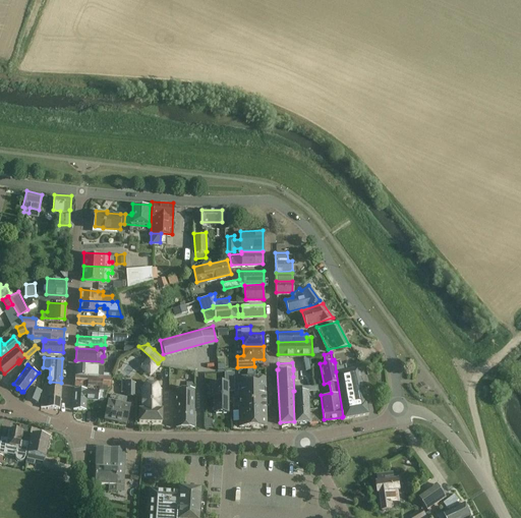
[(75,373),(111,376),(111,371),(103,370),(104,365),(75,364),(75,373)]
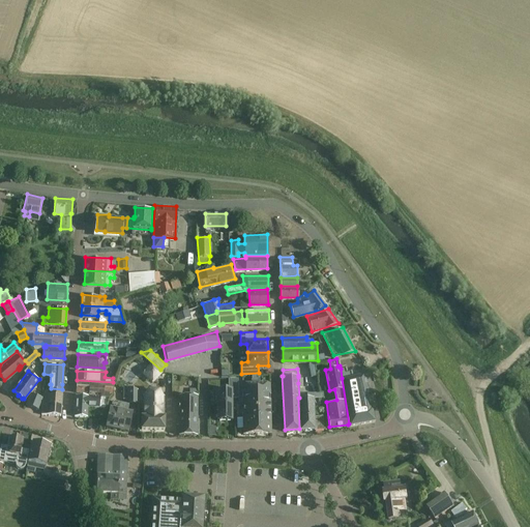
[(162,373),(164,381),(172,380),(171,371),(162,373)]
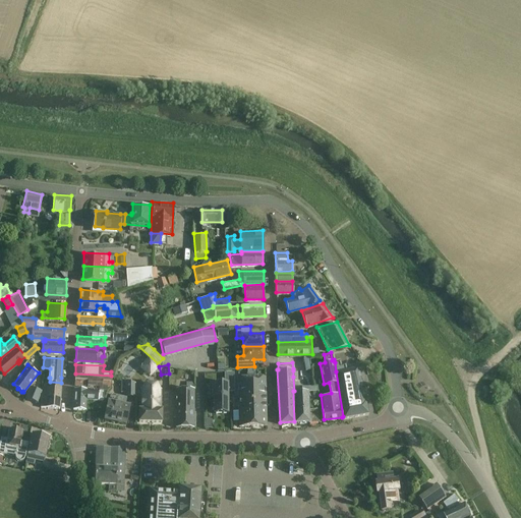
[(357,366),(336,371),(343,416),(368,413),(357,366)]
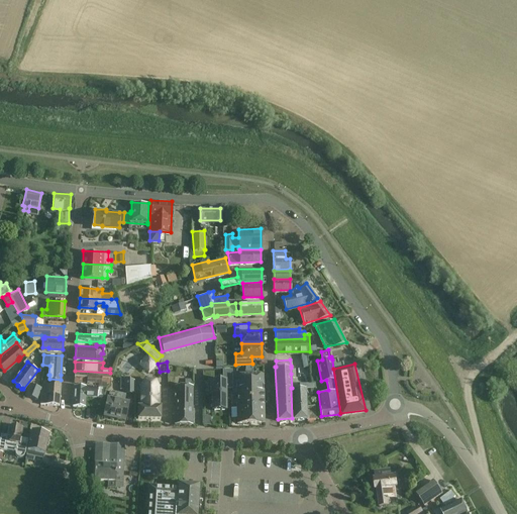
[(106,384),(107,384),(107,383),(109,384),(110,373),(75,371),(74,381),(87,381),(87,383),(106,384)]
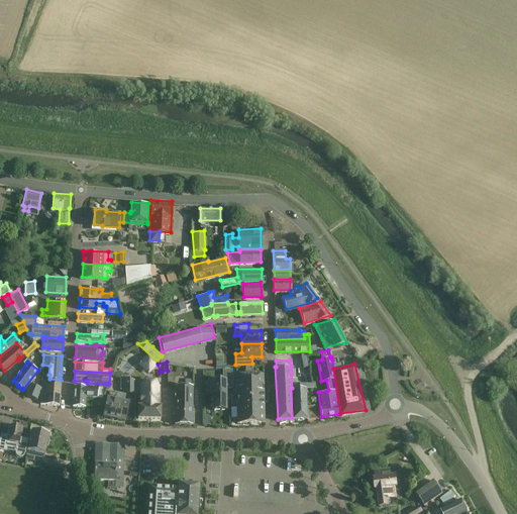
[(264,372),(236,373),(237,421),(265,420),(264,372)]
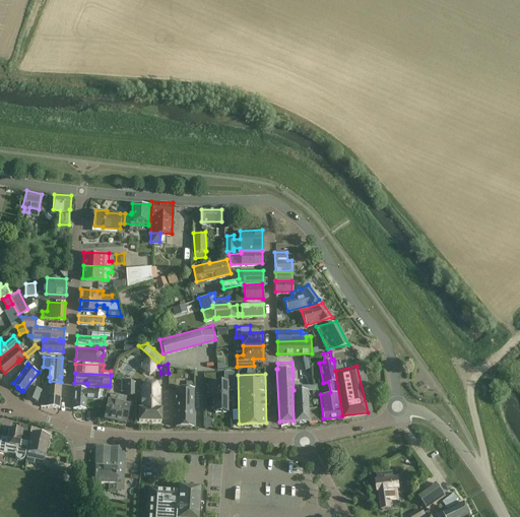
[(122,394),(134,394),(134,381),(122,377),(122,394)]
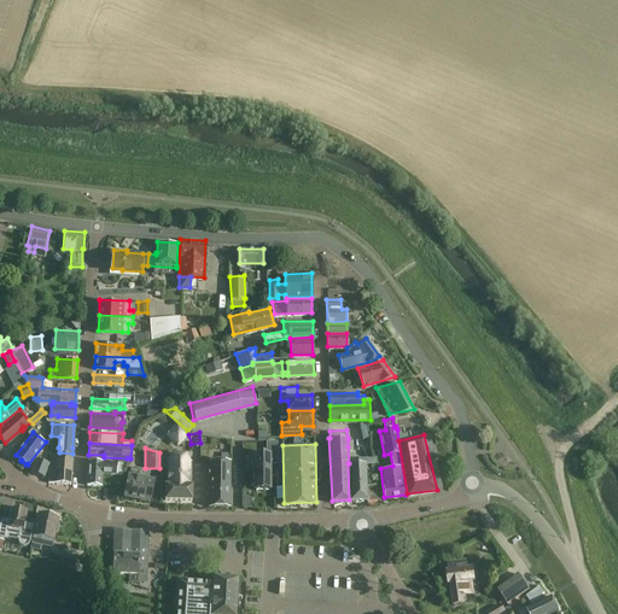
[(48,468),(71,469),(73,458),(73,454),(59,452),(50,451),(48,468)]
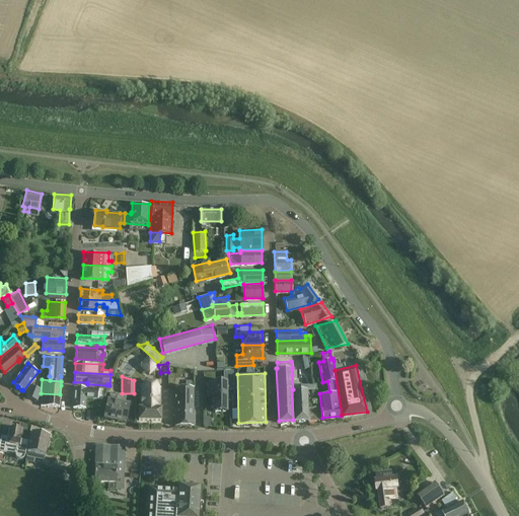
[(213,394),(227,394),(227,379),(211,379),(211,394),(213,394)]
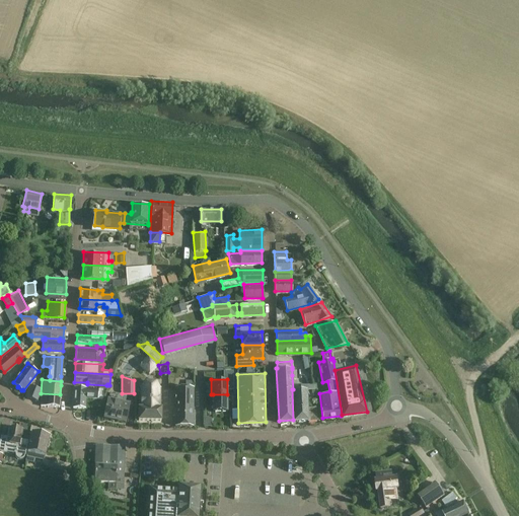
[(307,388),(315,387),(315,382),(300,383),(300,388),(293,389),(292,389),(293,420),(294,420),(317,418),(316,406),(307,407),(307,388)]
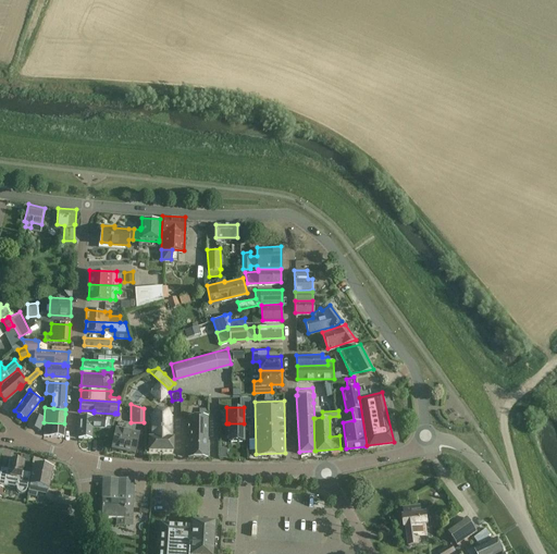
[(39,428),(44,416),(32,411),(27,423),(39,428)]
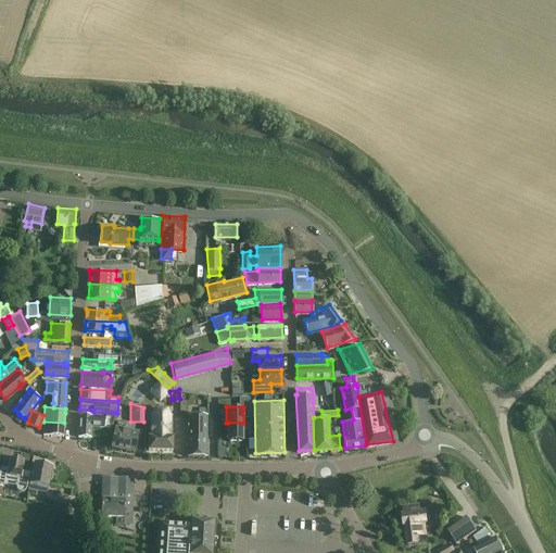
[(110,426),(114,413),(93,412),(92,414),(79,413),(78,435),(91,436),(91,425),(103,425),(103,426),(110,426)]
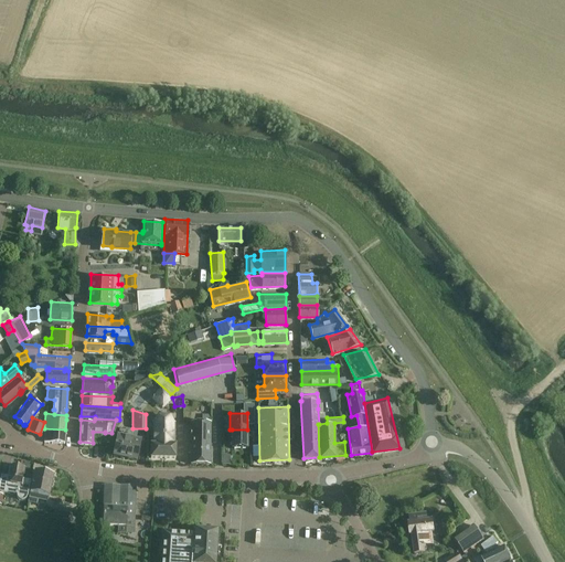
[(210,462),(211,420),(191,420),(190,462),(210,462)]
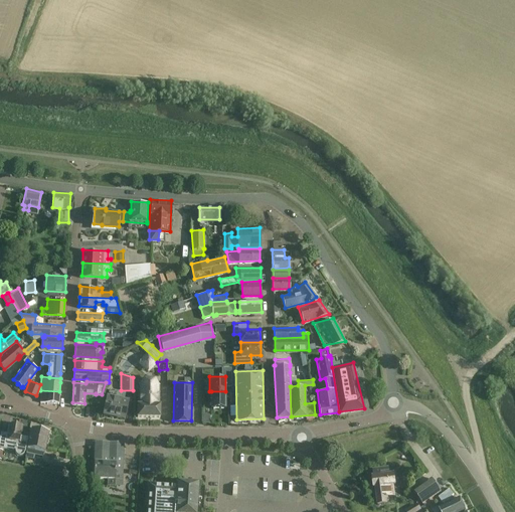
[(159,383),(139,383),(139,403),(138,403),(138,415),(160,415),(160,403),(159,403),(159,383)]
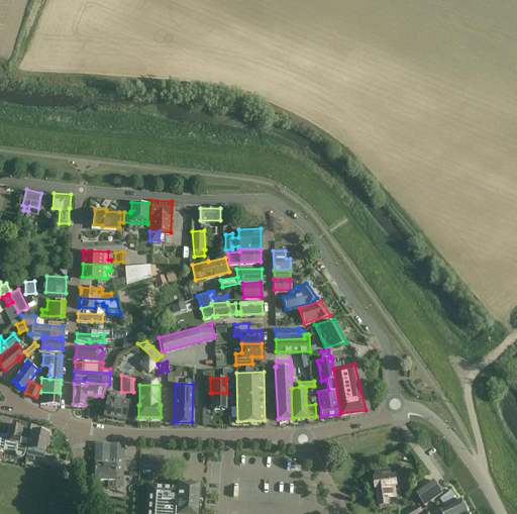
[(103,414),(124,418),(128,401),(124,400),(125,393),(109,390),(108,397),(107,397),(103,414)]
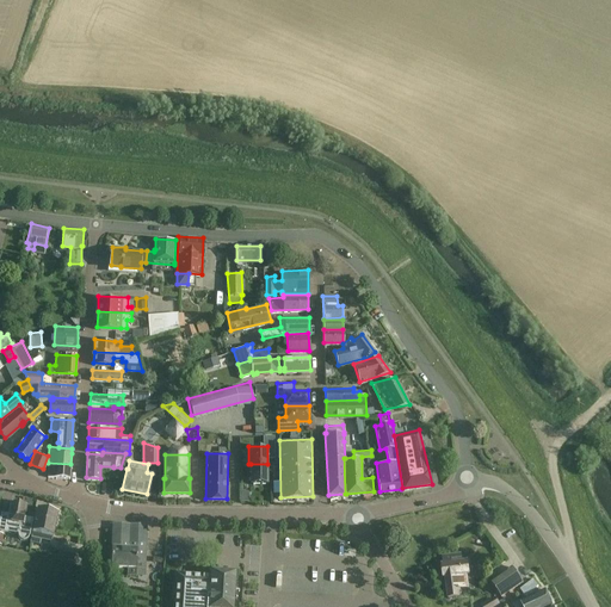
[(47,475),(71,476),(71,464),(48,463),(47,475)]
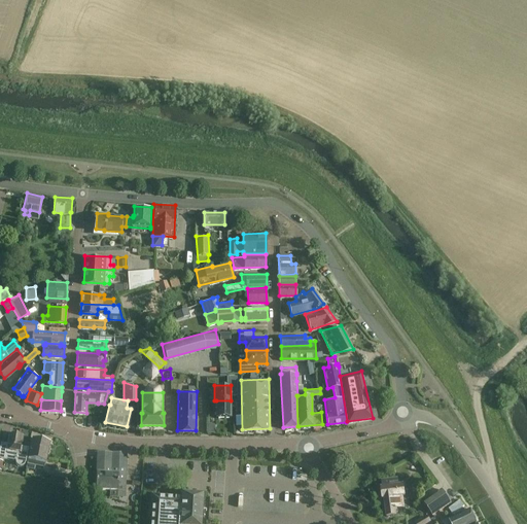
[(216,416),(231,416),(231,400),(216,400),(216,416)]
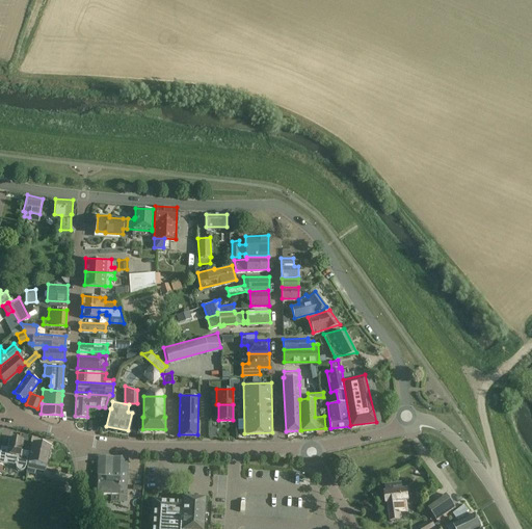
[(18,468),(19,468),(19,469),(20,469),(21,469),(22,469),(23,469),(23,468),(24,468),(25,467),(25,466),(26,466),(26,465),(28,450),(21,449),(23,438),(9,435),(7,447),(1,445),(0,450),(0,460),(6,461),(16,464),(16,465),(17,466),(17,467),(18,468)]
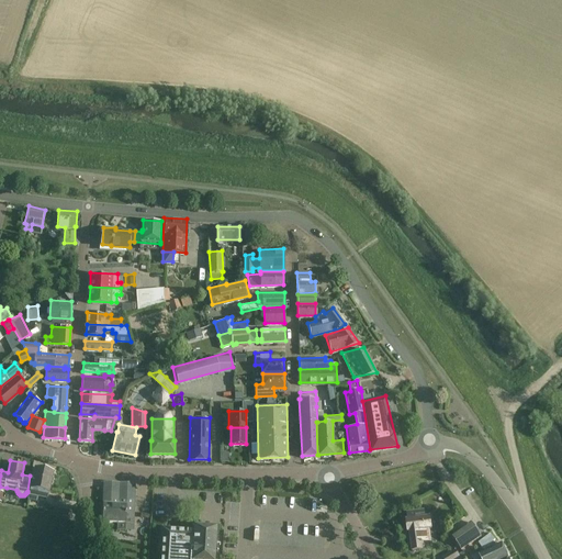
[(37,494),(47,496),(53,469),(34,465),(30,488),(27,496),(36,499),(37,494)]
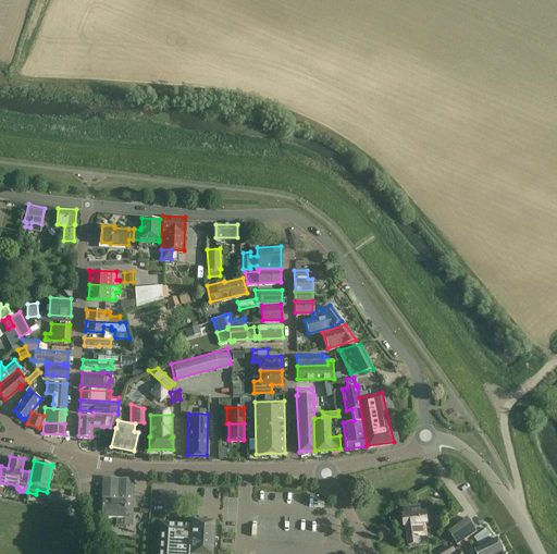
[(134,477),(102,475),(100,516),(114,516),(114,522),(132,524),(134,477)]
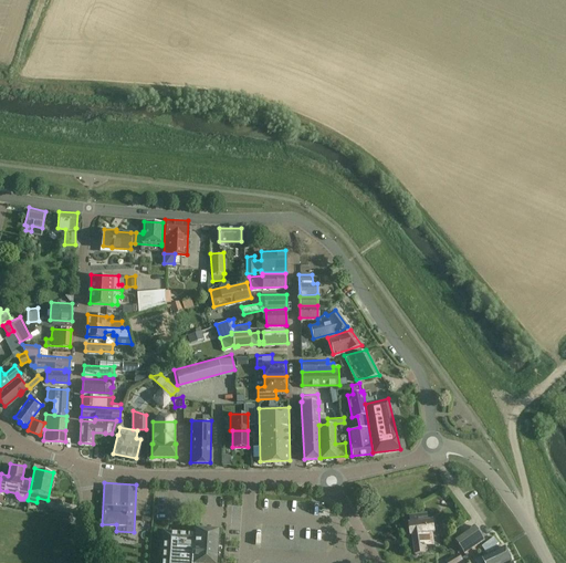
[(70,509),(55,506),(53,513),(69,517),(70,509)]
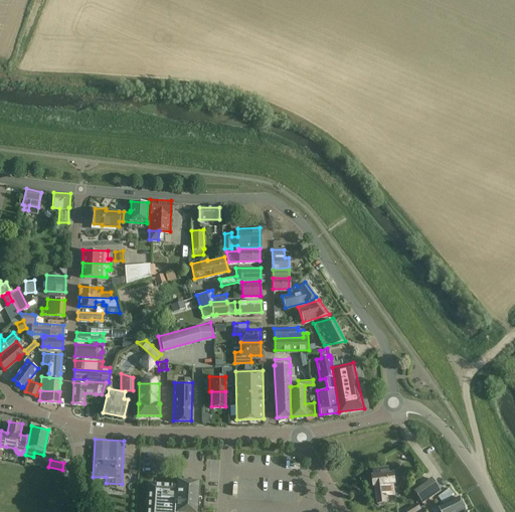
[(375,485),(378,503),(387,502),(386,494),(394,493),(393,483),(395,483),(393,472),(389,473),(388,466),(373,468),(373,475),(372,475),(373,485),(375,485)]
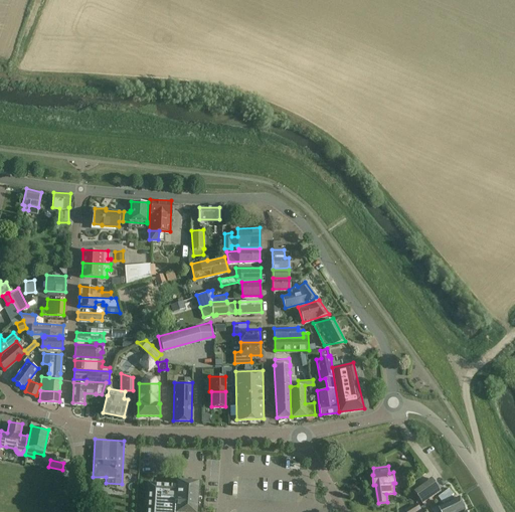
[(422,502),(441,490),(432,477),(413,489),(422,502)]
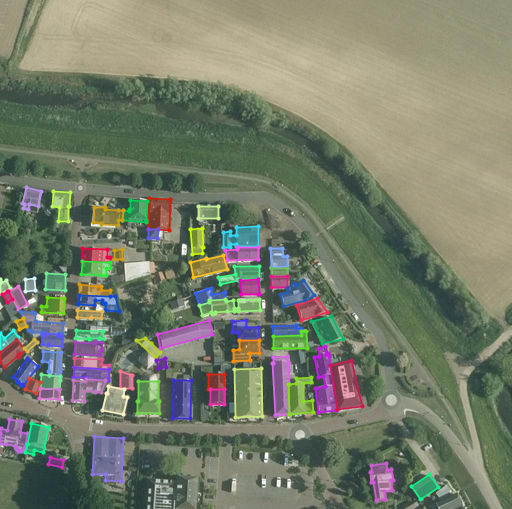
[(145,508),(193,508),(196,480),(176,478),(176,481),(147,479),(145,508)]
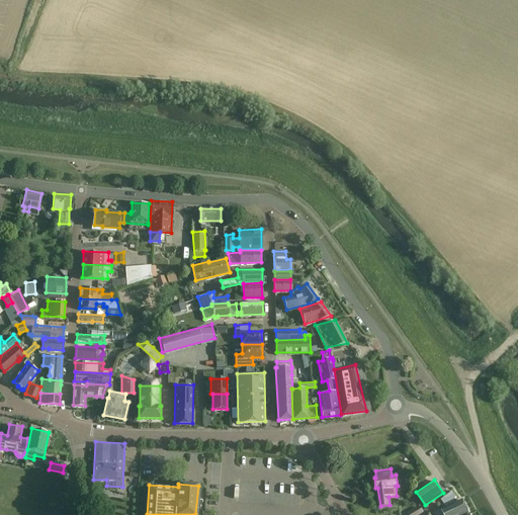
[(456,501),(454,498),(457,495),(453,490),(442,498),(446,503),(447,506),(442,508),(444,514),(460,514),(468,511),(462,498),(456,501)]
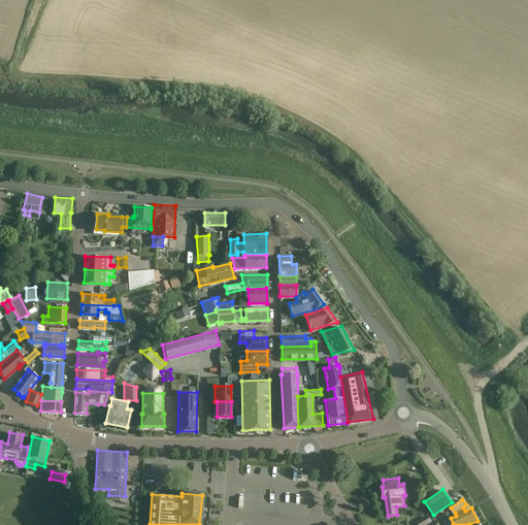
[(417,524),(424,524),(432,521),(428,514),(415,521),(417,524)]
